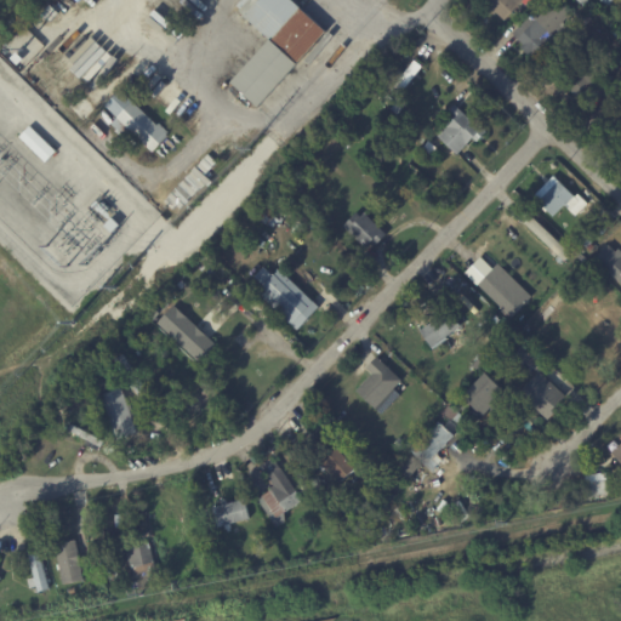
[(291,0),(302,10),(329,33),(260,108),(233,84),(272,40),(240,11),(248,4),(244,0),(260,0),(262,1),(262,0),(291,0)]
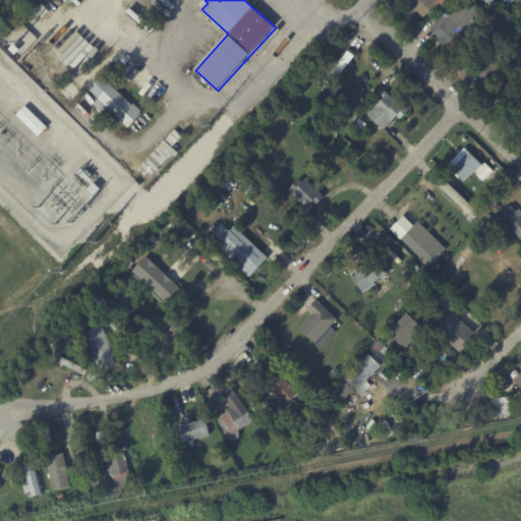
[(448,0),(443,5),(440,3),(425,18),(417,10),(416,12),(406,3),(408,0),(448,0)]
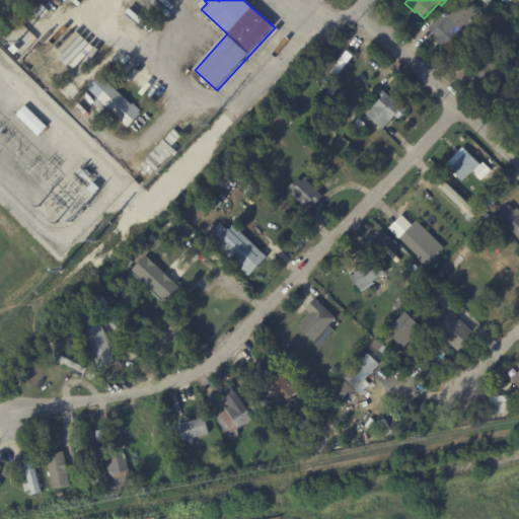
[(440,43),(437,41),(439,38),(430,28),(445,13),(448,16),(449,14),(451,17),(464,4),(461,1),(462,0),(467,0),(478,10),(461,27),(462,28),(458,32),(463,38),(451,50),(446,45),(444,47),(440,43)]
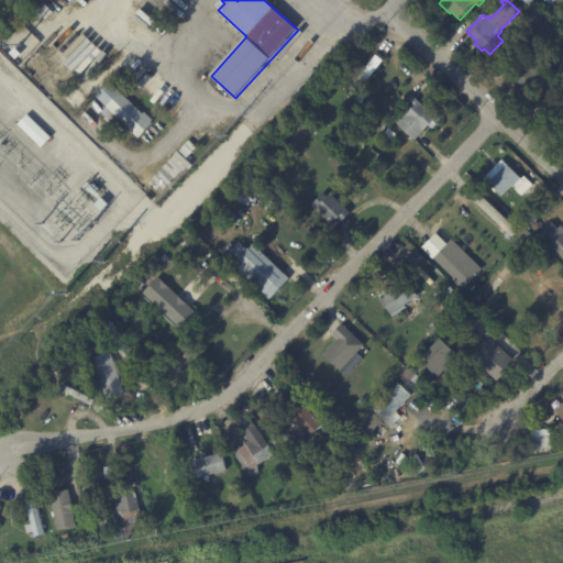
[(0,52),(3,48),(11,56),(7,61),(0,54),(0,52)]
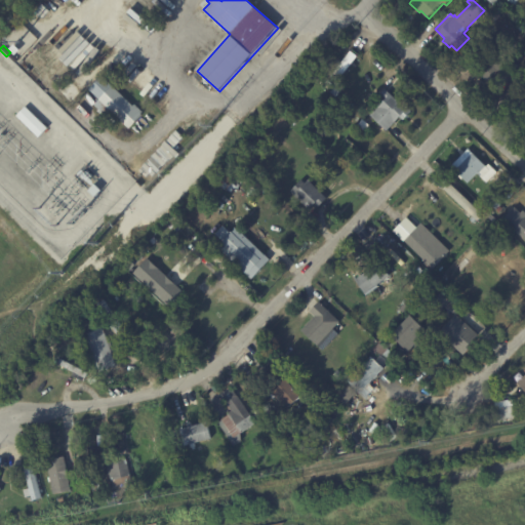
[(355,54),(358,57),(338,82),(331,77),(337,69),(334,66),(338,61),(342,64),(352,51),(355,54)]
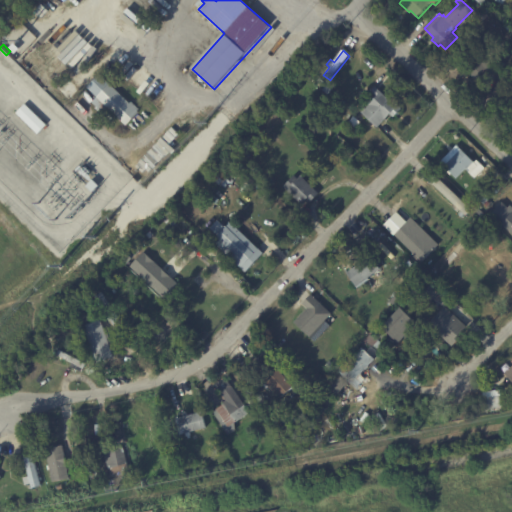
[(203,81),(200,85),(189,73),(192,70),(203,81)]
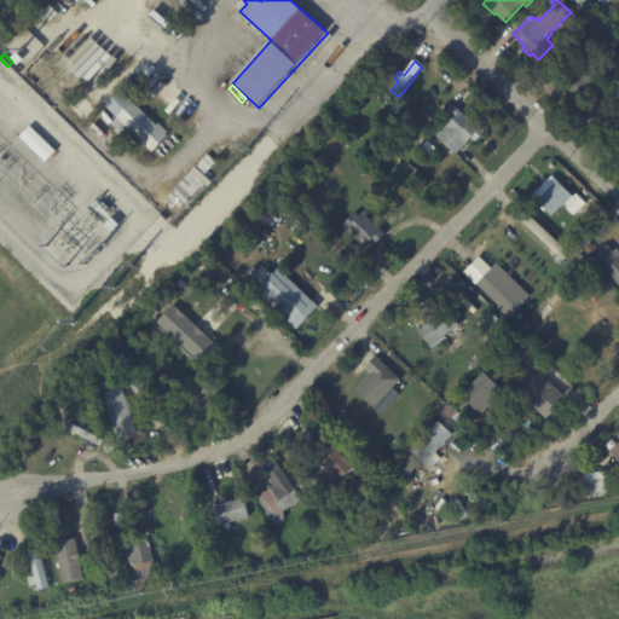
[(106,106),(121,91),(158,126),(160,123),(169,133),(167,136),(169,137),(154,152),(132,131),(126,138),(113,125),(119,117),(106,106)]
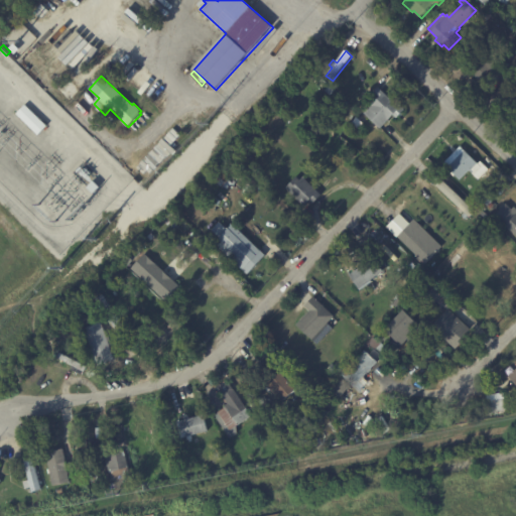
[(379,88),(393,101),(394,99),(404,108),(397,117),(393,113),(380,128),(363,113),(378,96),(374,92),(378,87),(379,88)]
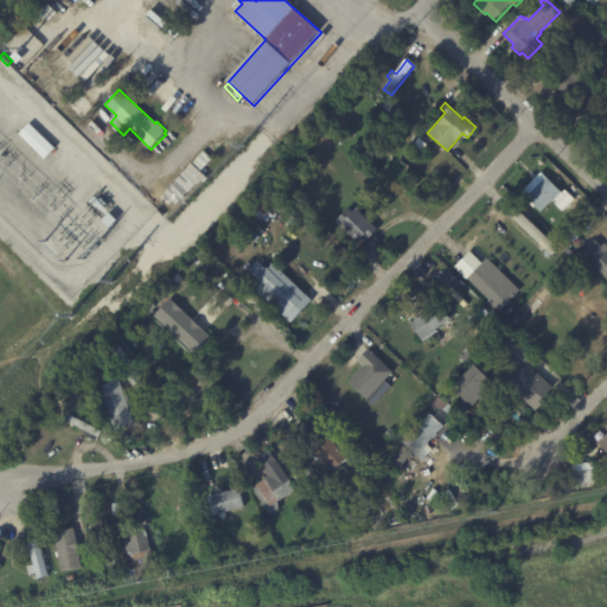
[(31,125),(56,149),(46,160),(20,135),(31,125)]
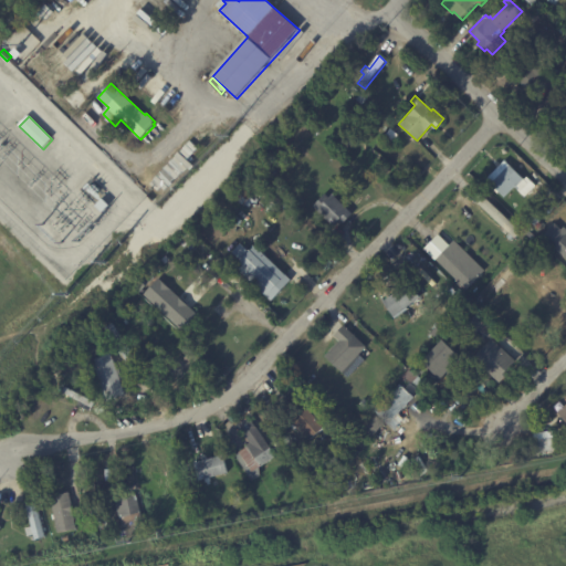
[(399,136),(392,143),(385,134),(390,128),(399,136)]
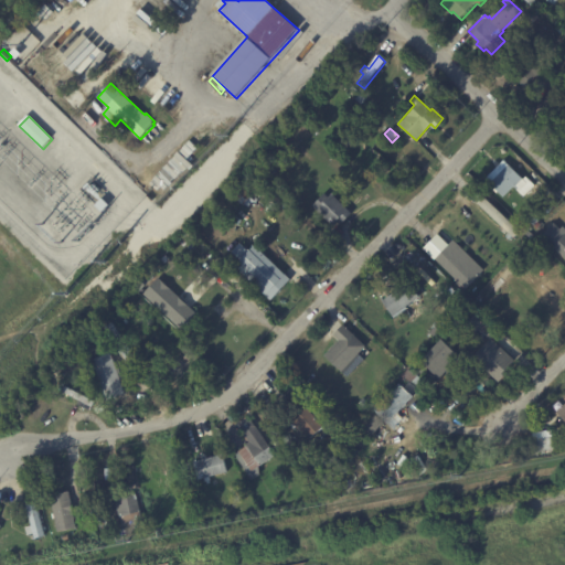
[(160,139),(152,147),(149,144),(157,136),(160,139)]
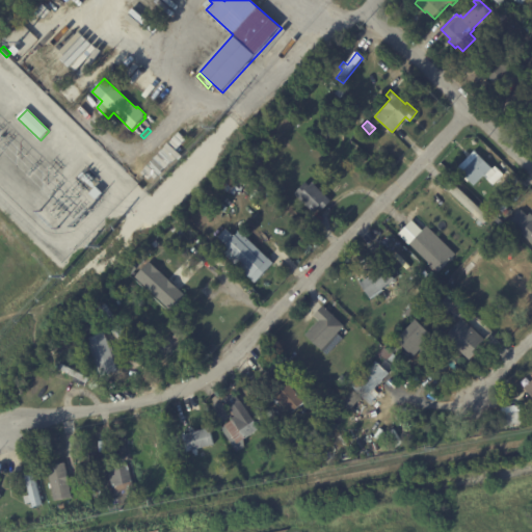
[(122,140),(113,135),(116,131),(124,137),(122,140)]
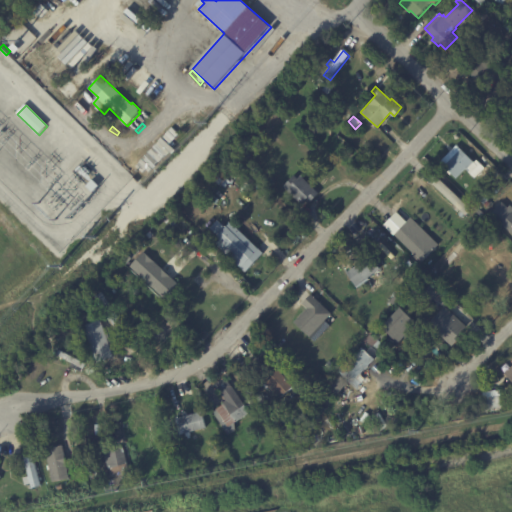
[(480,164),(483,167),(473,176),(467,170),(458,179),(445,166),(454,157),(451,154),(459,147),(463,151),(468,146),(477,155),(472,159),(476,163),(477,161),(480,164)]
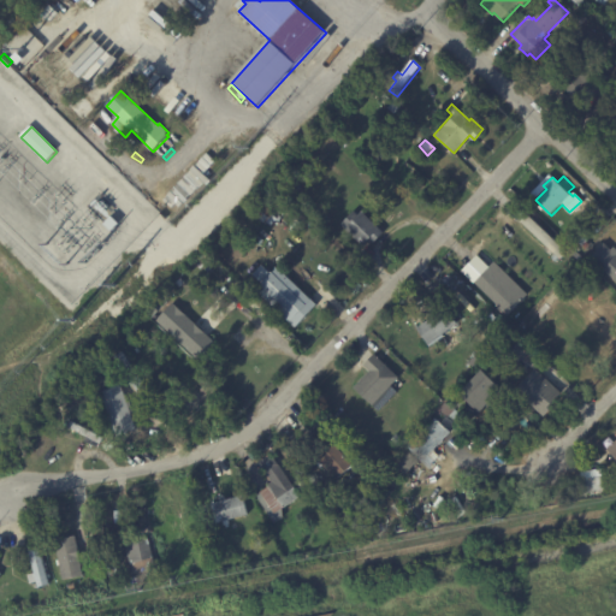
[(187,181),(199,193),(195,196),(183,184),(187,181)]
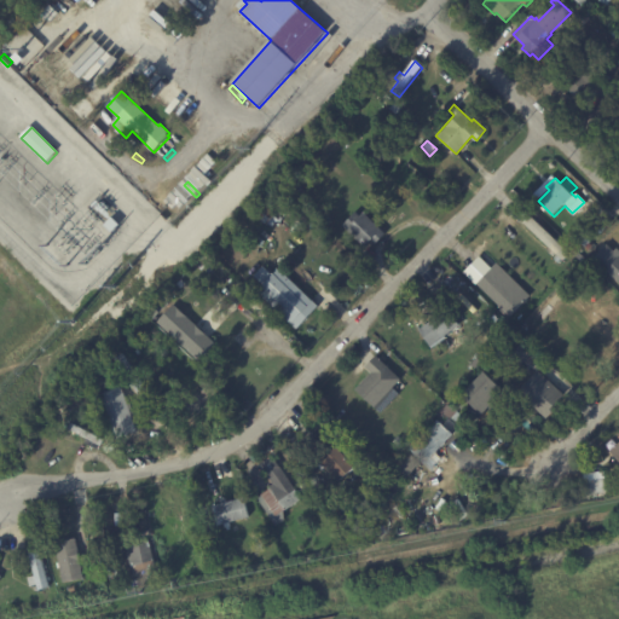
[(183,187),(190,196),(186,200),(179,191),(183,187)]
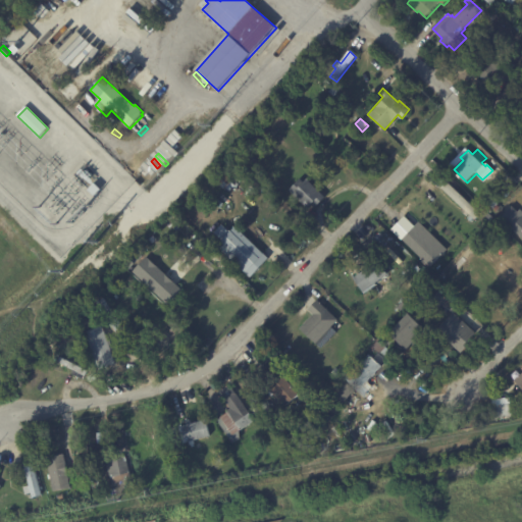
[(149,163),(155,170),(151,173),(145,166),(149,163)]
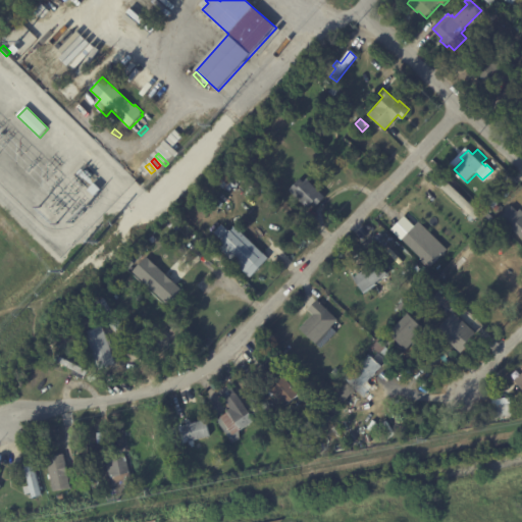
[(224,173),(232,181),(225,190),(216,181),(224,173)]
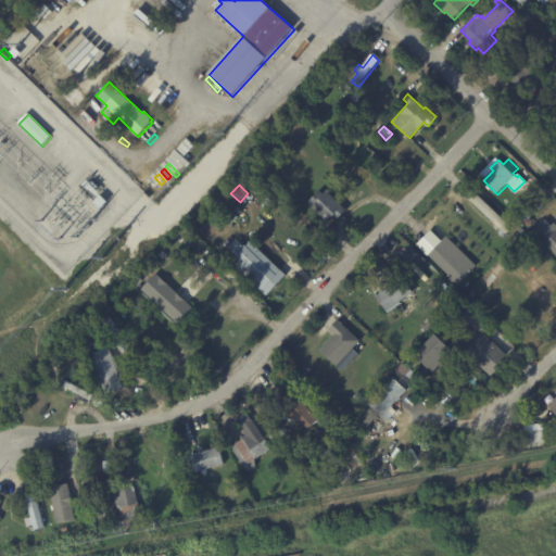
[(345,209),(337,217),(333,215),(328,220),(307,201),(319,189),(323,192),(326,189),(345,209)]
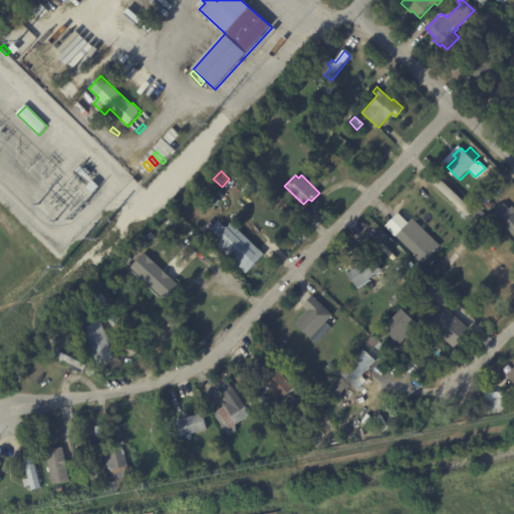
[(467,215),(472,209),(440,180),(435,185),(467,215)]
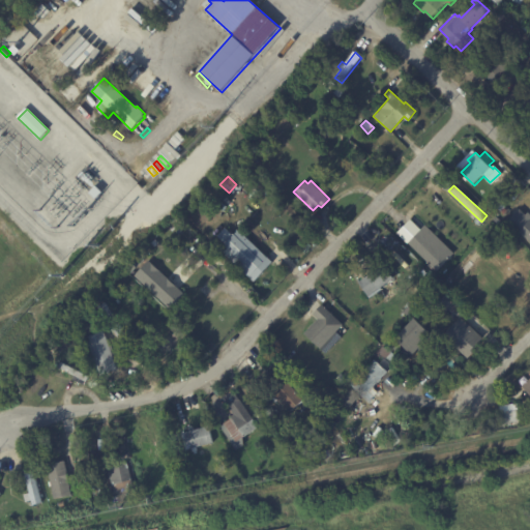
[(91,195),(97,187),(102,193),(96,200),(91,195)]
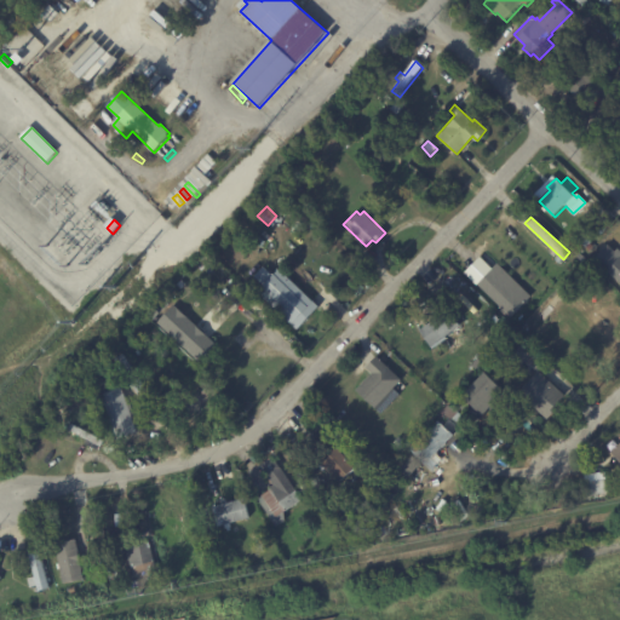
[(257,235),(267,244),(263,248),(253,240),(257,235)]
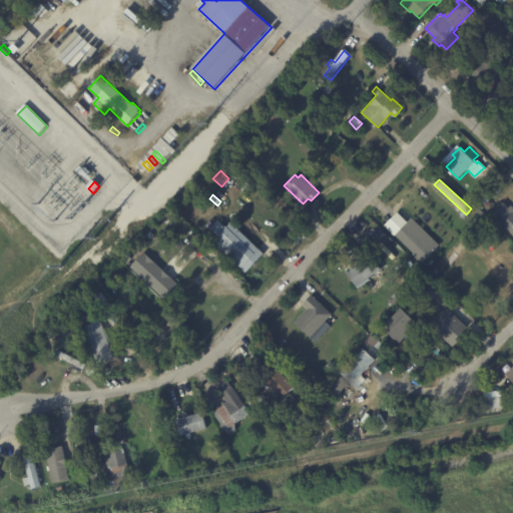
[(394,233),(411,216),(438,243),(422,261),(394,233)]
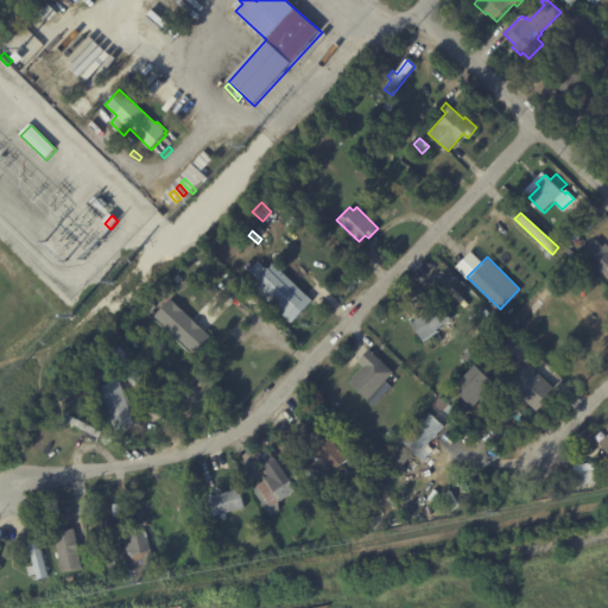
[(306,295),(314,303),(293,324),(254,287),(260,280),(251,272),(260,263),(270,272),(276,265),(306,295)]
